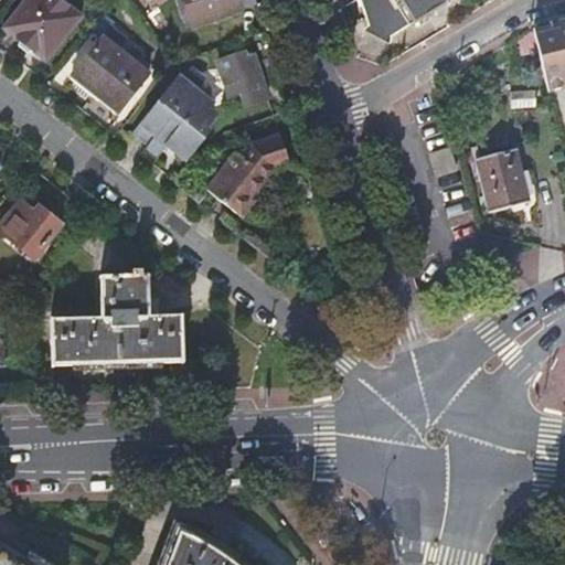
[(28,53),(32,51),(43,38),(56,49),(82,18),(59,0),(29,0),(6,30),(21,42),(20,46),(28,53)]
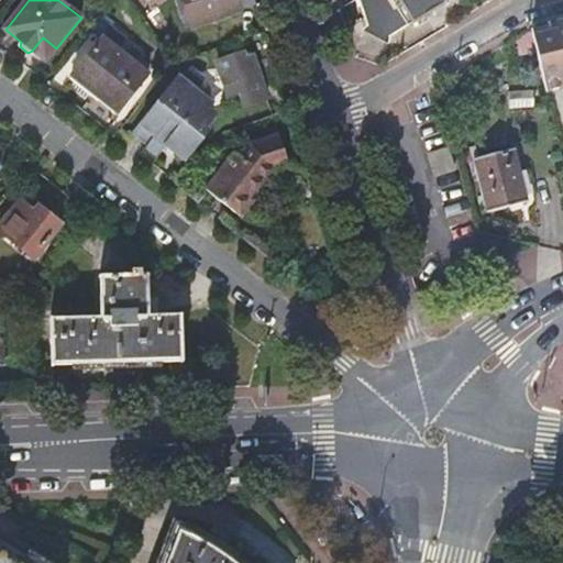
[(180,0),(190,30),(240,12),(235,0),(180,0)]
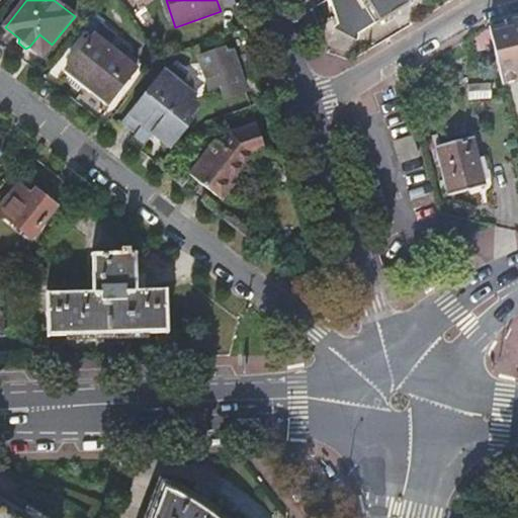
[(355,35),(413,0),(334,0),(339,27),(355,35)]
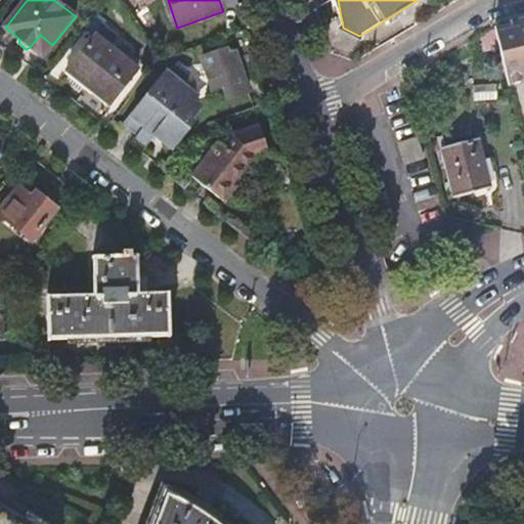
[(523,18),(494,27),(509,86),(523,82),(523,18)]
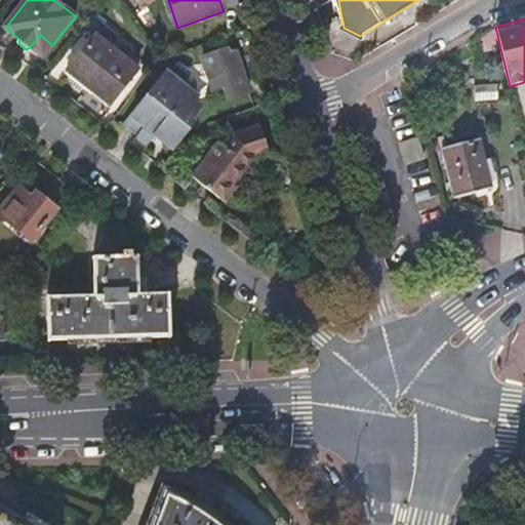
[(132,83),(130,81),(138,70),(109,46),(116,37),(104,28),(70,71),(92,88),(90,92),(109,107),(122,90),(125,92),(132,83)]
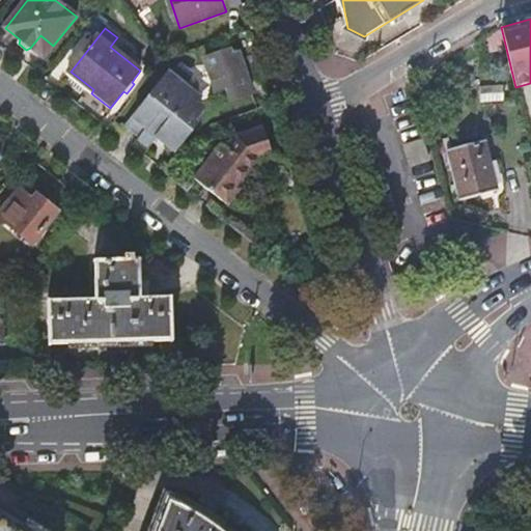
[(40,35),(30,48),(43,58),(53,46),(40,35)]
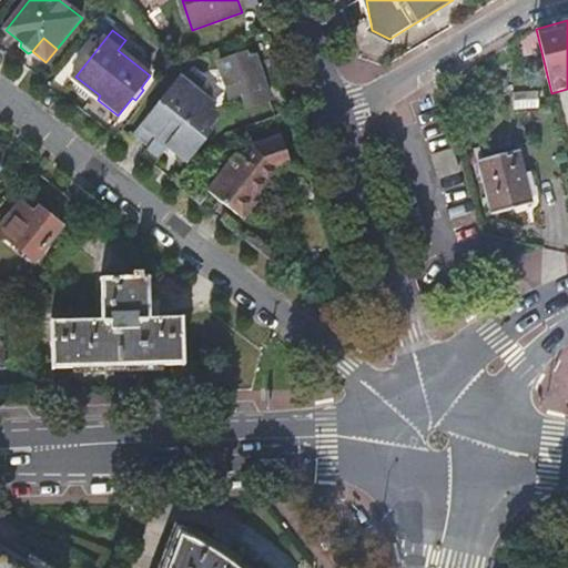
[(242,95),(245,109),(267,101),(252,53),(219,64),(230,99),(242,95)]
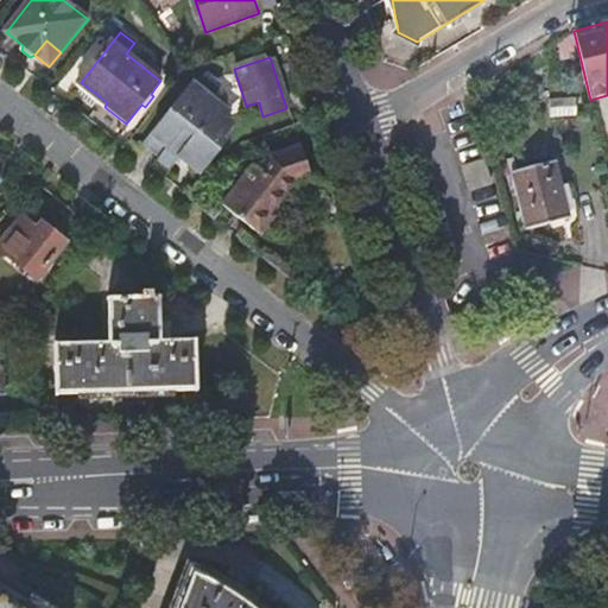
[(137,156),(165,177),(173,168),(194,182),(215,154),(211,152),(222,138),(213,130),(216,126),(198,112),(206,103),(207,102),(207,99),(206,96),(202,92),(197,90),(196,90),(191,92),(189,94),(188,93),(137,156)]
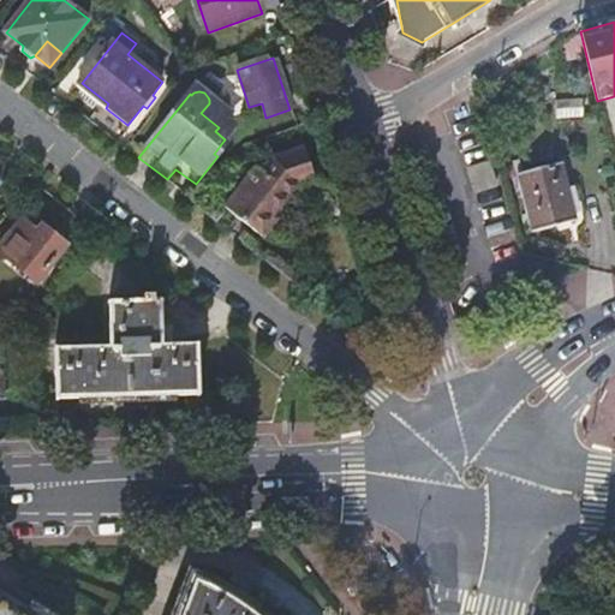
[(263,238),(279,219),(275,215),(298,187),(318,179),(306,147),(275,159),(263,173),(258,168),(227,207),(263,238)]
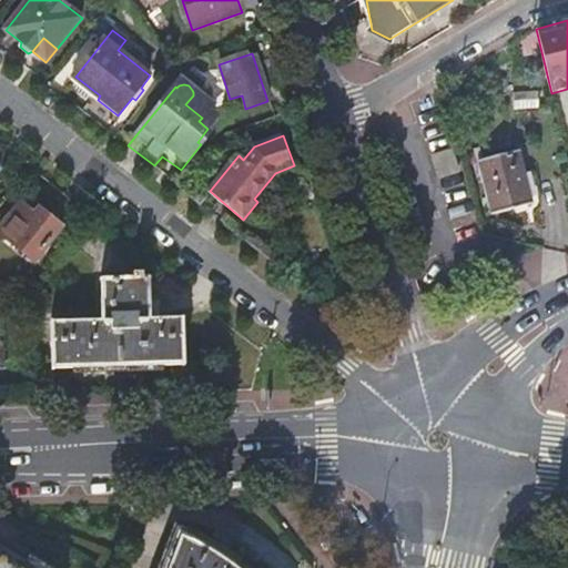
[(434,156),(440,178),(452,174),(457,172),(450,151),(442,153),(434,156)]
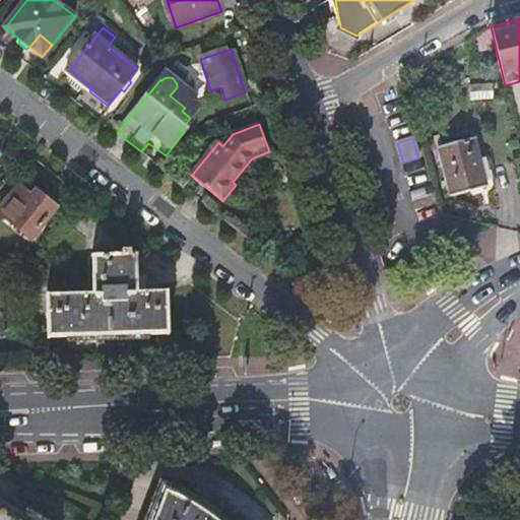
[(488,188),(474,138),(437,147),(449,197),(488,188)]
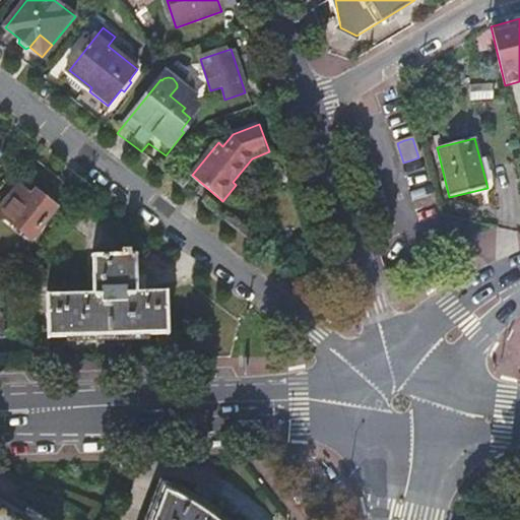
[(57,208),(41,195),(37,200),(19,186),(0,209),(0,214),(31,240),(57,208)]
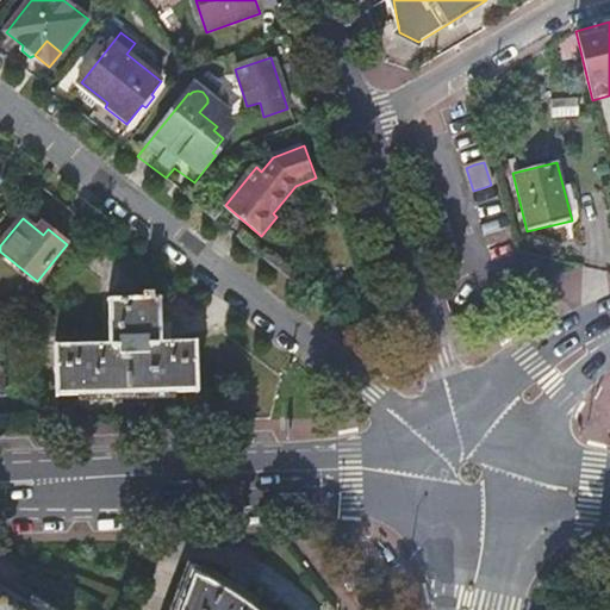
[(35,313),(36,348),(54,347),(55,397),(58,398),(58,396),(195,392),(195,393),(198,393),(197,340),(193,340),(193,341),(161,341),(160,299),(161,299),(161,297),(153,298),(153,292),(143,292),(143,285),(92,243),(35,313)]
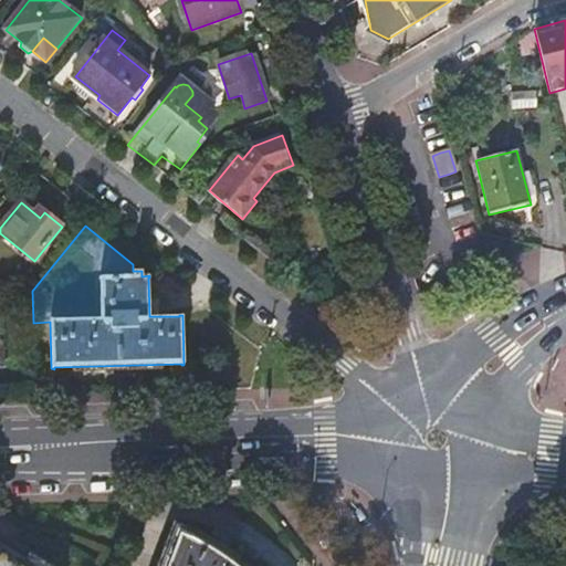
[(175,530),(166,553),(161,565),(236,565),(222,556),(175,530)]
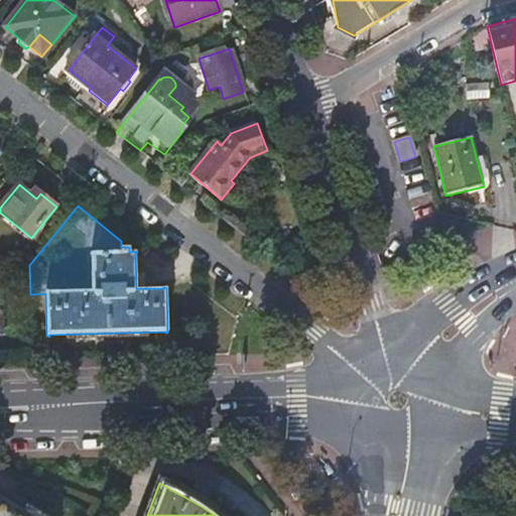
[(0,515),(66,515),(30,494),(24,504),(0,491),(0,515)]
